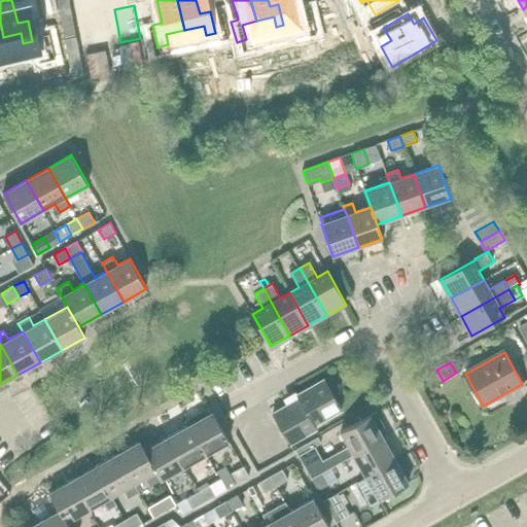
[(315,425),(343,410),(326,380),(299,396),(301,400),(274,415),(291,445),(318,429),(315,425)]
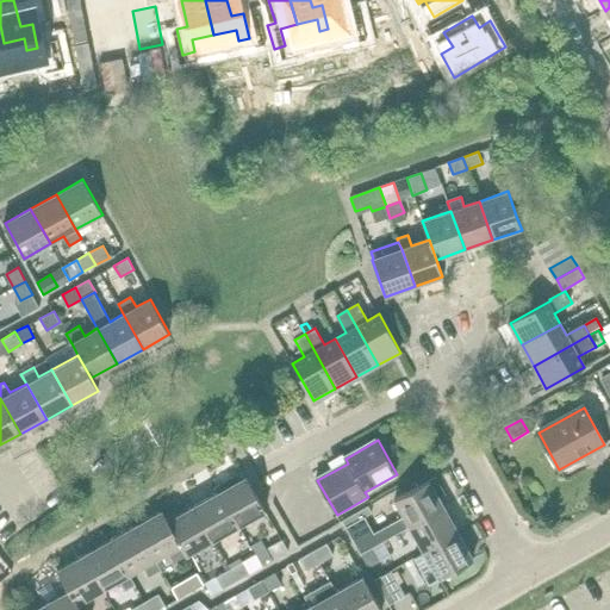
[(234,475),(217,486),(219,491),(240,527),(266,511),(246,477),(237,481),(234,475)]
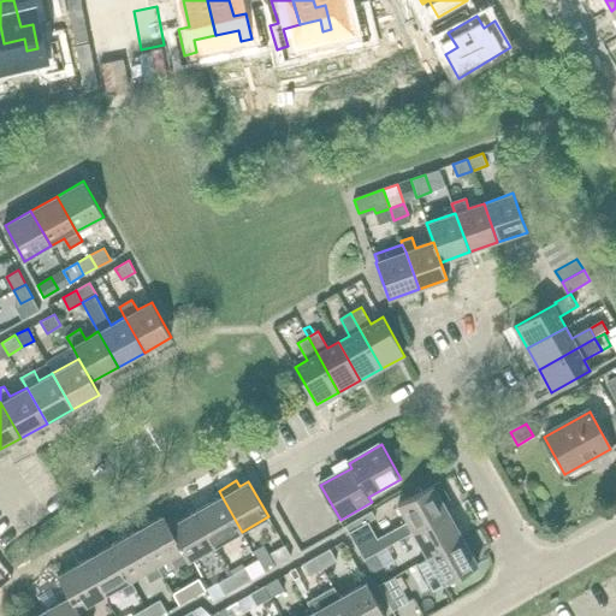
[(377,552),(414,533),(449,513),(444,503),(450,499),(440,483),(398,505),(408,522),(378,538),(368,522),(377,517),(373,511),(347,526),(353,537),(357,545),(365,560),(377,552)]
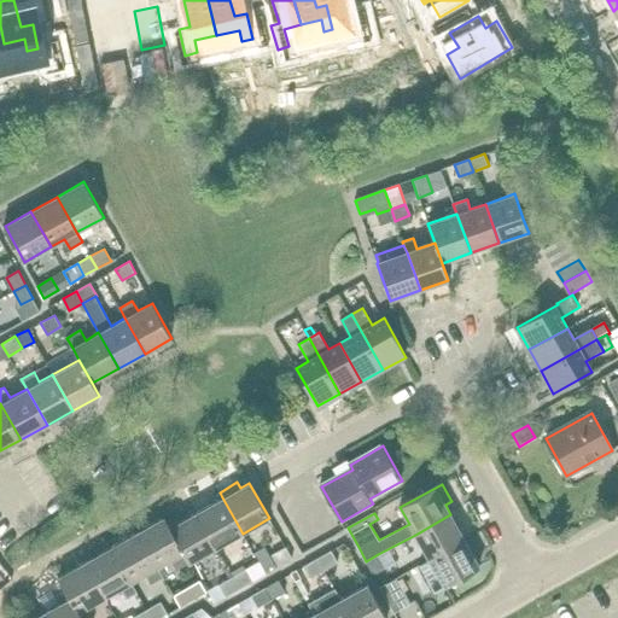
[(217,548),(243,534),(222,497),(197,513),(217,548)]
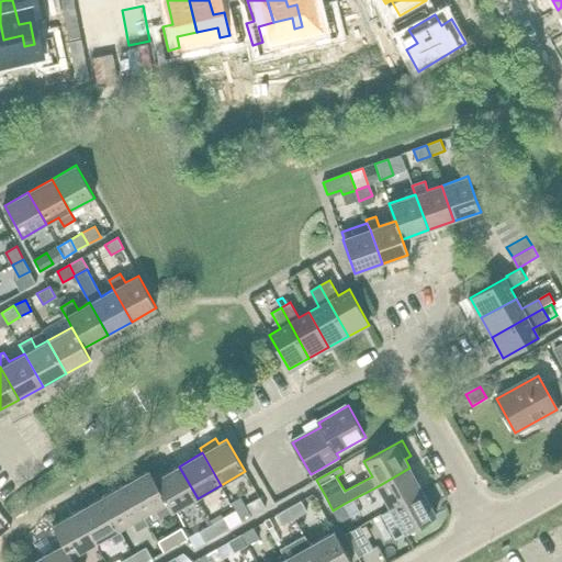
[(172,513),(198,498),(179,467),(156,480),(155,480),(168,503),(172,513)]
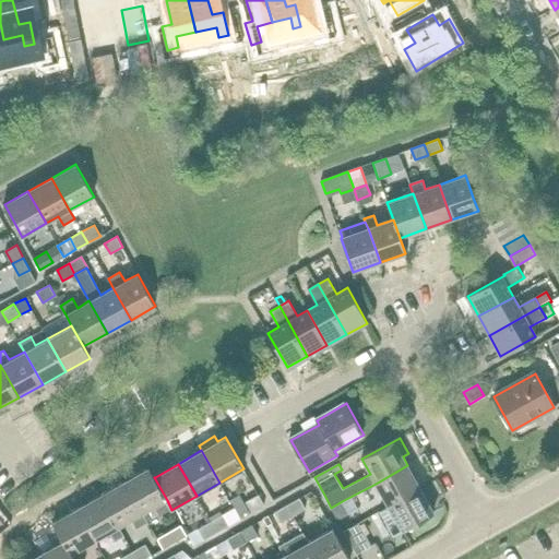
[(389,507),(420,488),(407,465),(376,484),(389,507)]
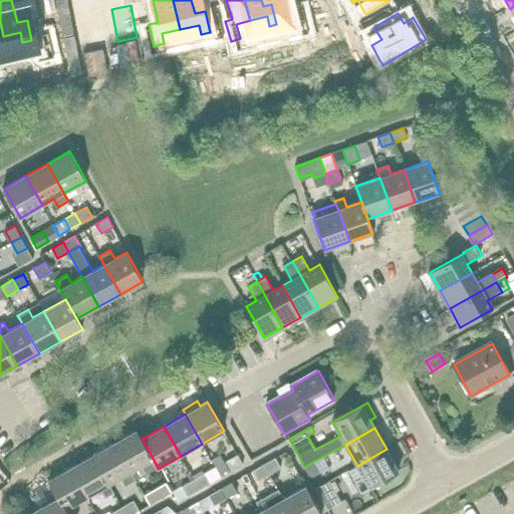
[(142,439),(143,439),(138,430),(114,443),(132,472),(143,466),(148,475),(158,469),(154,460),(142,439)]
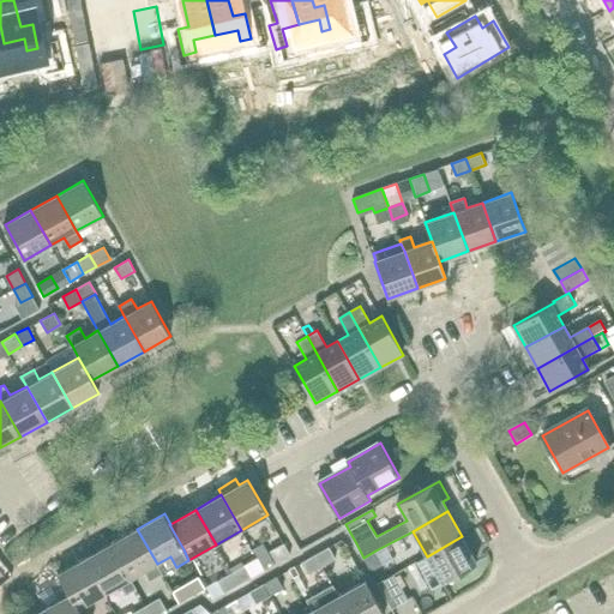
[(137,529),(110,543),(131,579),(144,571),(150,581),(162,573),(157,564),(137,529)]
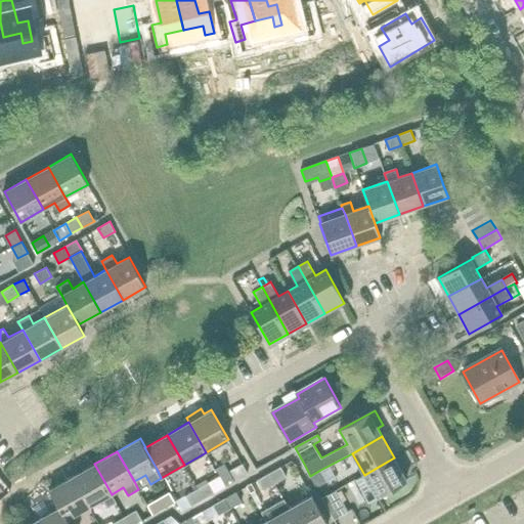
[(372,499),(377,497),(407,480),(394,457),(364,475),(373,489),(366,491),(372,499)]
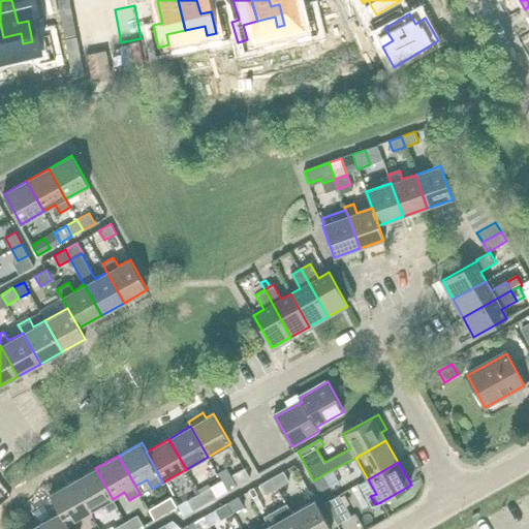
[(90,511),(113,499),(95,468),(73,480),(90,511)]
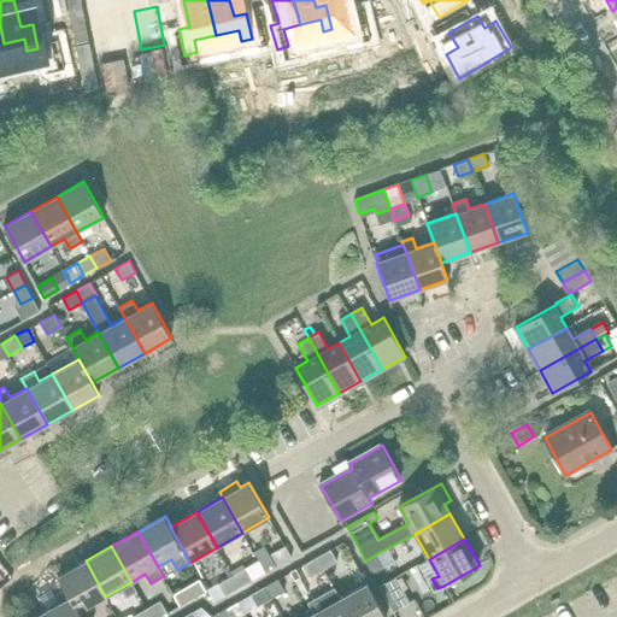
[(271,554),(278,565),(292,558),(286,546),(271,554)]
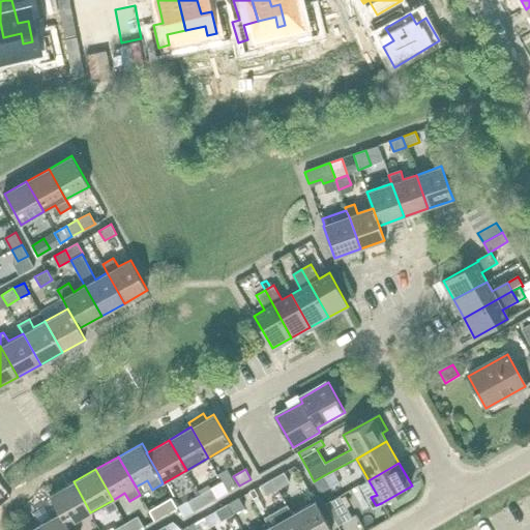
[(228,470),(218,475),(223,481),(228,492),(237,487),(228,470)]
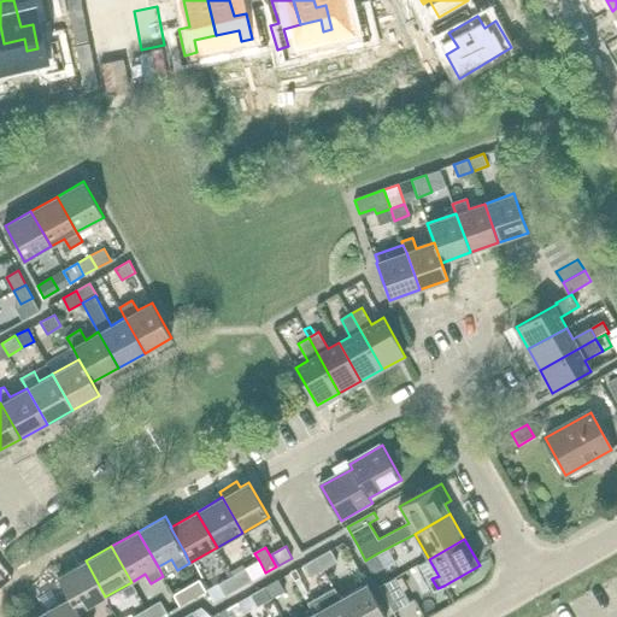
[(318,557),(324,569),(335,563),(328,551),(318,557)]
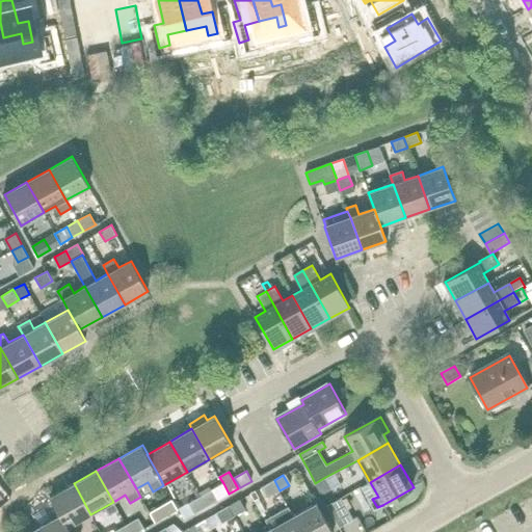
[(315,483),(321,495),(331,489),(325,477),(315,483)]
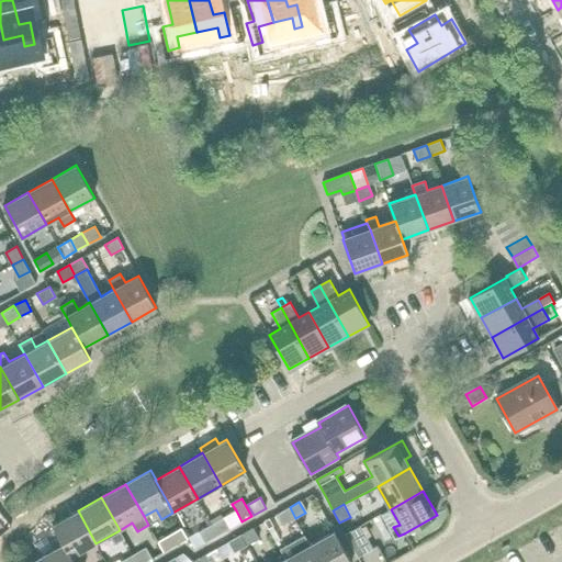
[(282,526),(295,518),(290,507),(277,515),(282,526)]
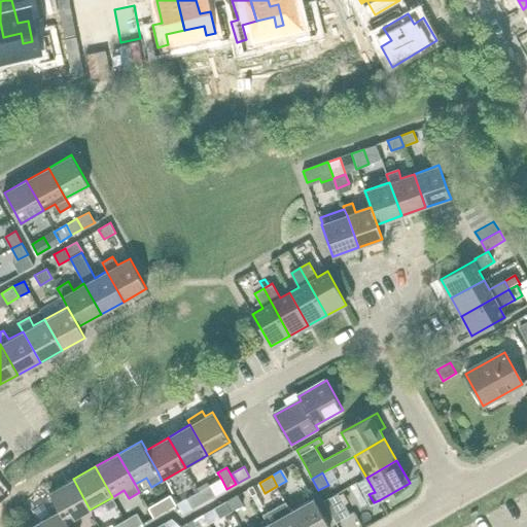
[(68,522),(90,510),(73,479),(49,492),(60,510),(68,522)]
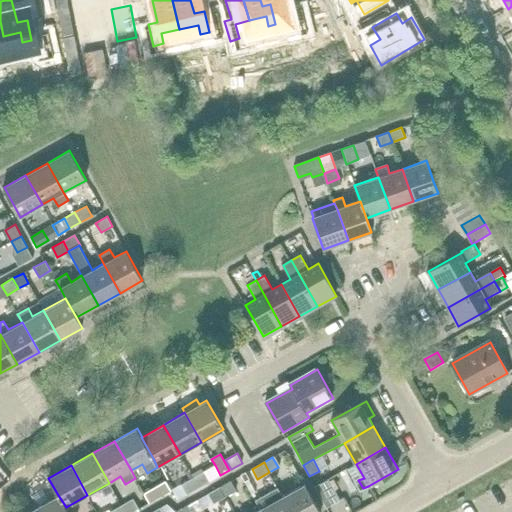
[(215,465),(204,472),(209,481),(220,475),(215,465)]
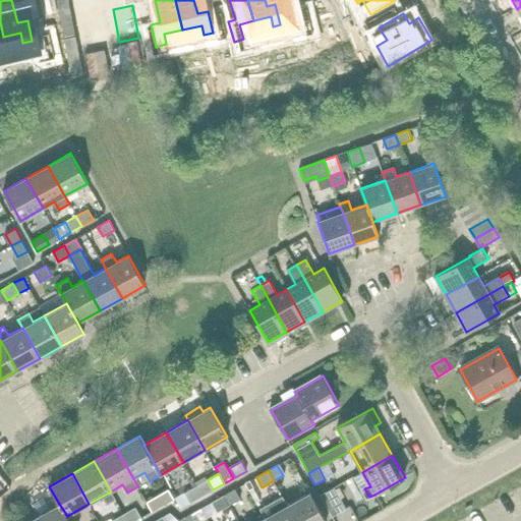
[(201,497),(213,489),(208,480),(196,486),(201,497)]
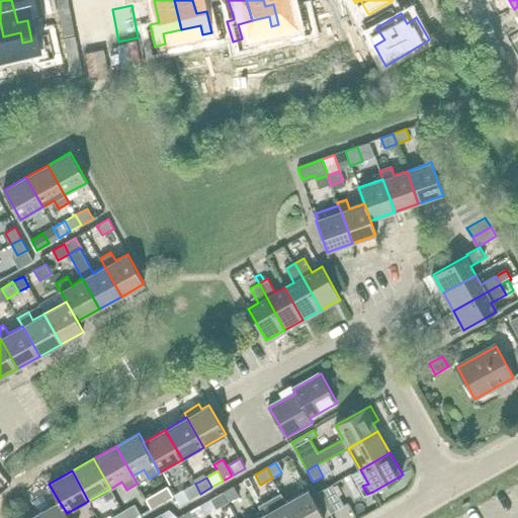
[(189,500),(200,494),(195,484),(183,491),(189,500)]
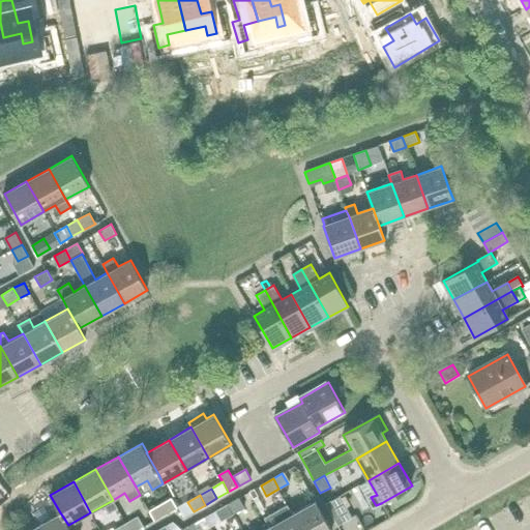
[(326,503),(339,525),(352,517),(340,496),(326,503)]
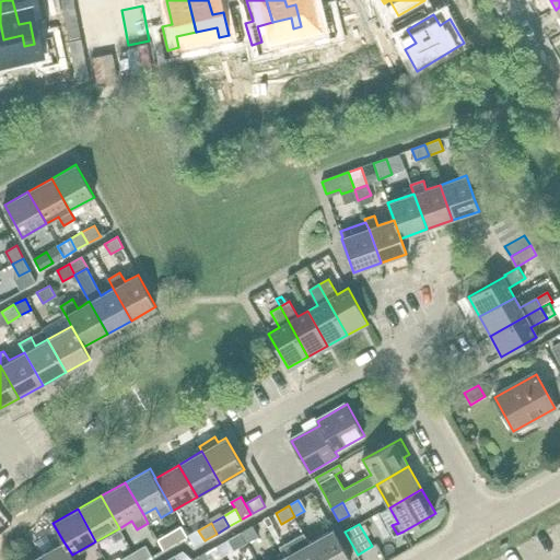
[(163,549),(186,537),(187,536),(181,526),(158,538),(163,549)]
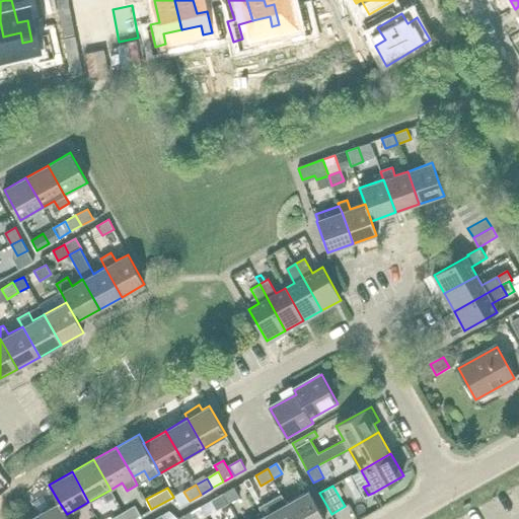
[(222,494),(228,504),(239,498),(234,488),(222,494)]
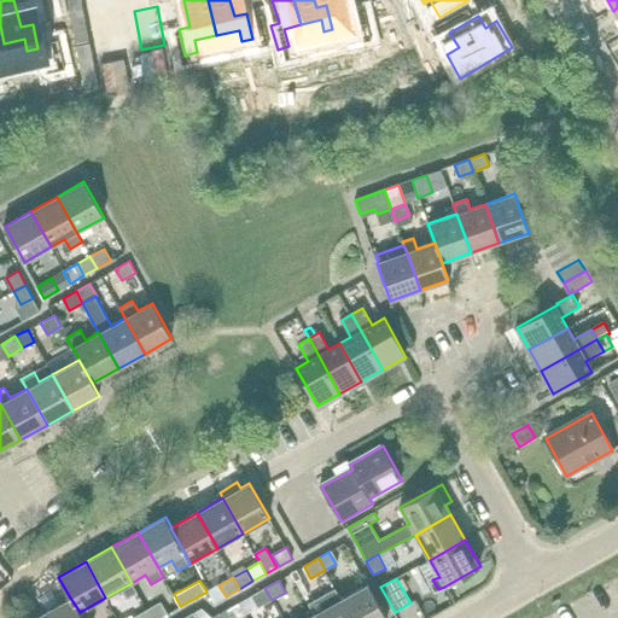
[(350,617),(386,617),(367,584),(340,599),(350,617)]
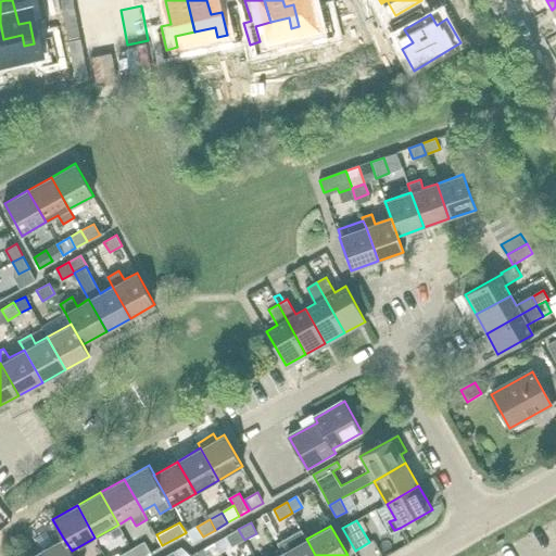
[(232,547),(244,540),(238,529),(226,536),(232,547)]
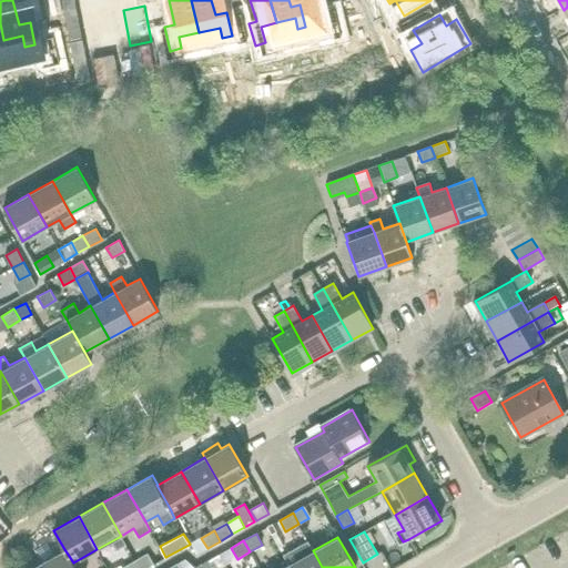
[(322,567),(313,550),(307,541),(283,555),(288,565),(291,567),(322,567)]
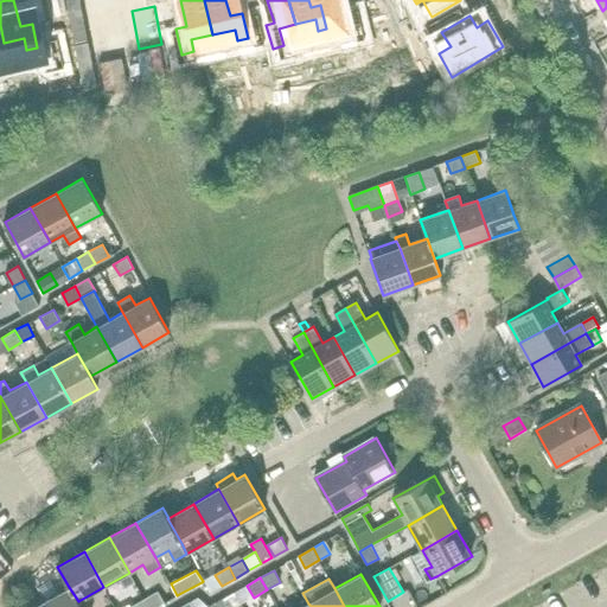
[(82,606),(78,601),(69,587),(44,601),(46,606),(82,606)]
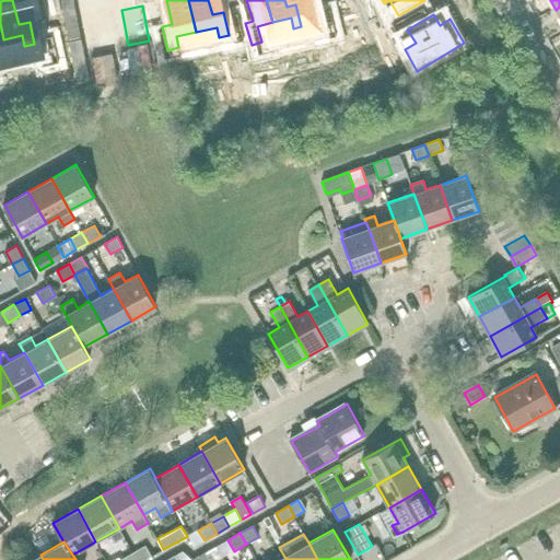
[(137,559),(144,559),(152,556),(146,546),(133,552),(137,559)]
